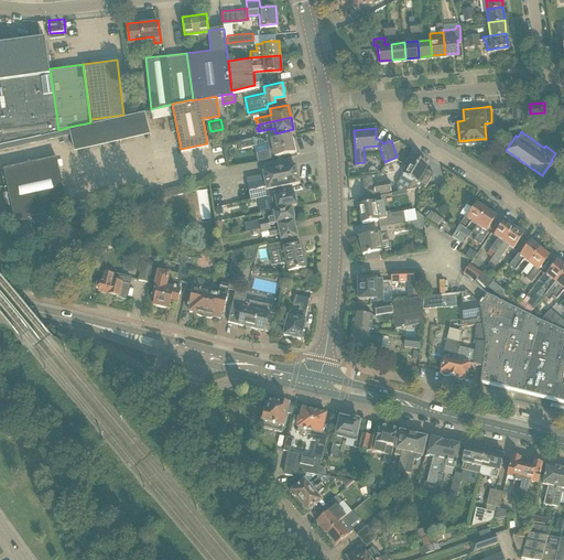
[(213,143),(223,142),(220,132),(212,135),(213,143)]
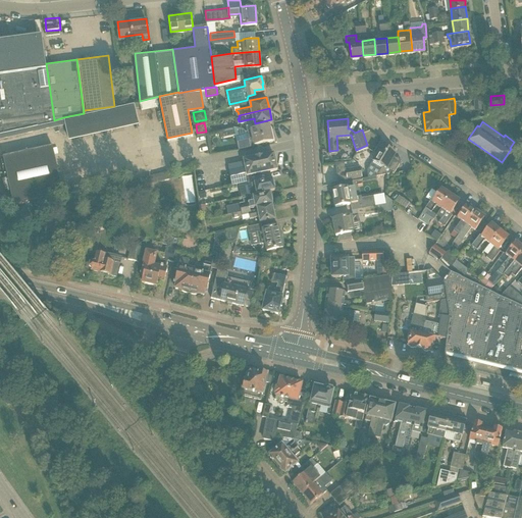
[(272,139),(268,123),(245,128),(249,144),(272,139)]
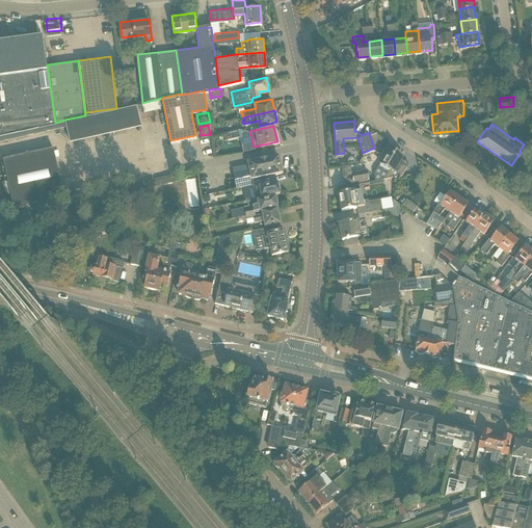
[(240,134),(239,128),(225,131),(228,137),(240,134)]
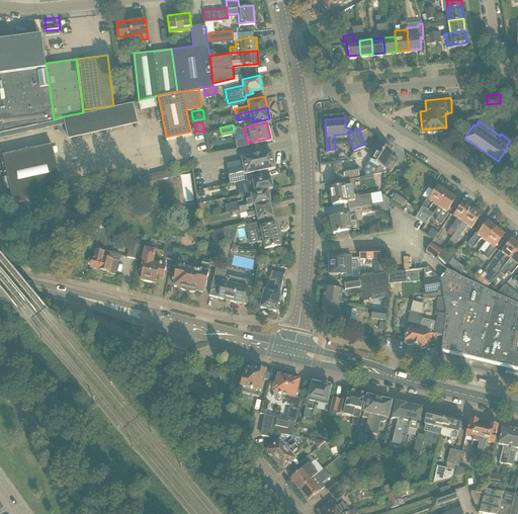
[(373,150),(369,156),(367,161),(376,166),(373,172),(391,168),(397,159),(389,155),(392,149),(384,145),(383,143),(380,141),(378,141),(377,140),(372,149),(373,150)]
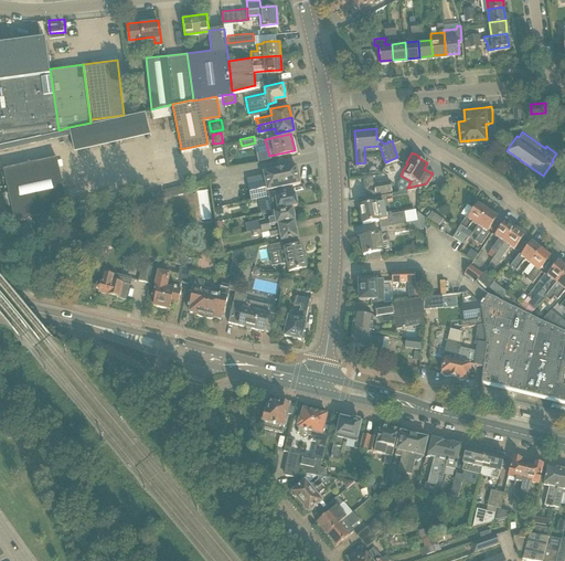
[(68,208),(56,155),(2,167),(14,219),(68,208)]
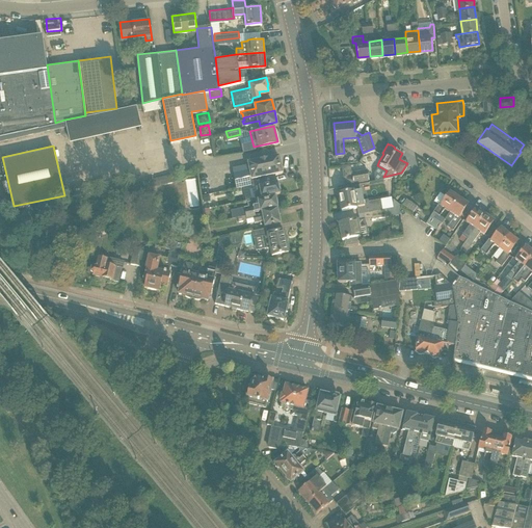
[(247,162),(232,165),(236,185),(253,182),(251,176),(263,174),(282,169),(278,154),(247,160),(247,162)]
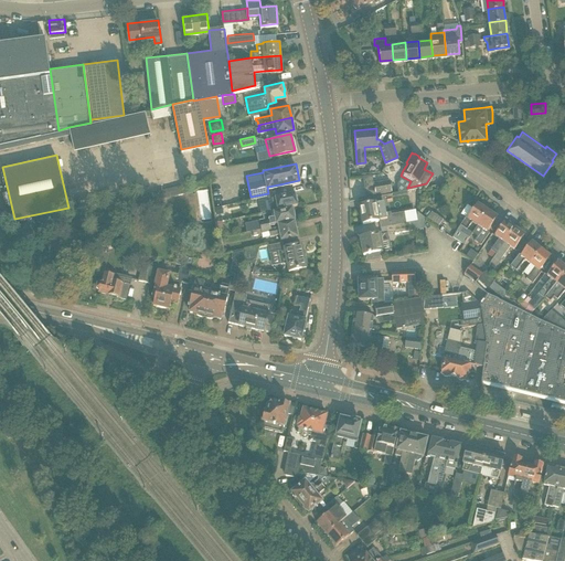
[(392,189),(390,178),(374,180),(375,191),(392,189)]
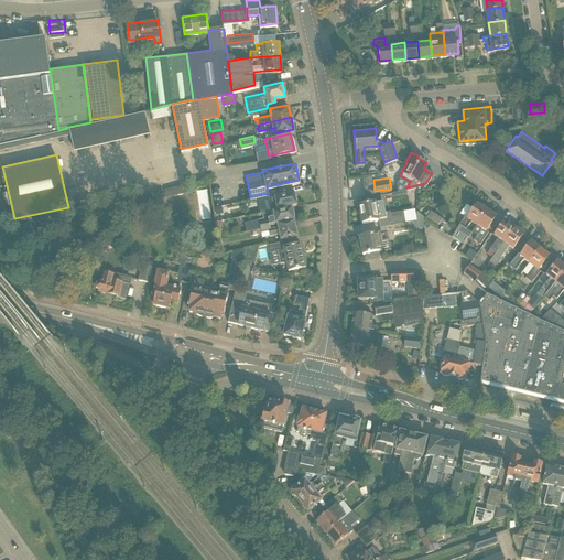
[(183,182),(154,189),(156,196),(185,191),(183,182)]
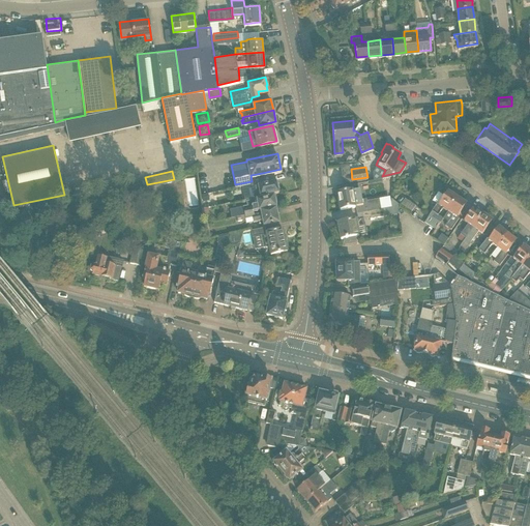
[(263,178),(262,173),(251,175),(252,181),(252,183),(254,195),(278,190),(276,179),(265,181),(265,178),(263,178)]
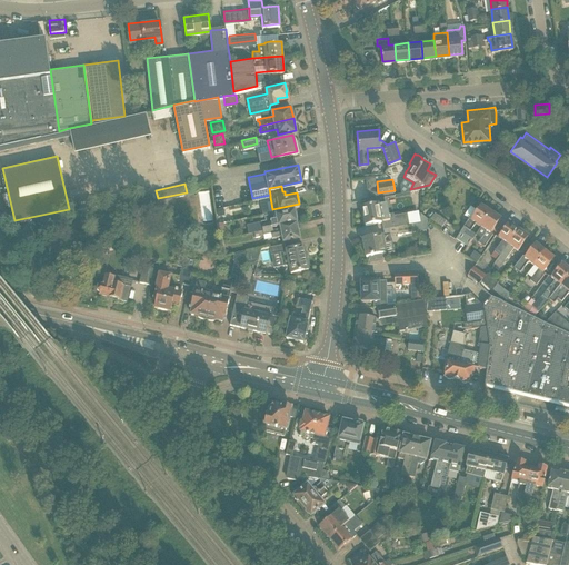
[(387,200),(378,202),(378,201),(362,205),(366,222),(382,219),(389,218),(390,217),(387,200)]
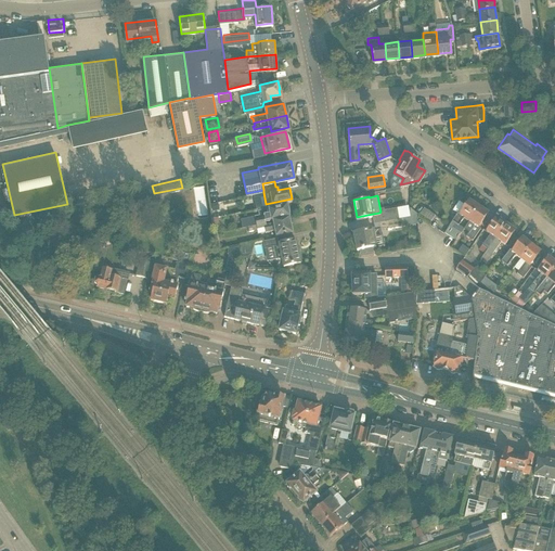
[(457,210),(452,218),(444,229),(455,236),(464,226),(459,221),(463,215),(468,218),(478,204),(468,197),(466,202),(459,197),(452,207),(457,210)]
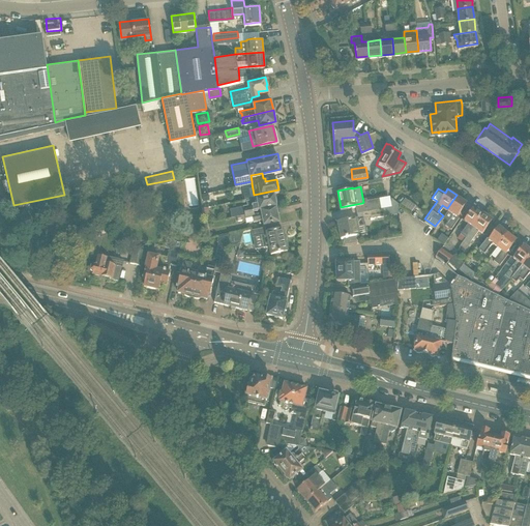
[(247,203),(243,204),(244,210),(254,208),(260,207),(261,207),(261,206),(275,204),(273,194),(258,197),(258,196),(246,199),(247,203)]
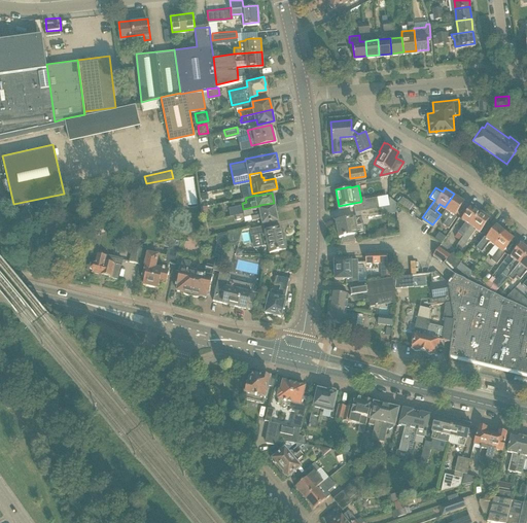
[(445,207),(441,214),(445,217),(443,221),(449,225),(456,214),(454,212),(463,200),(454,194),(445,207)]
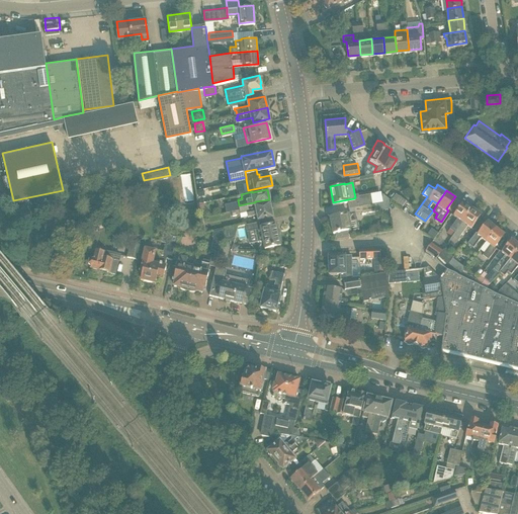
[(372,201),(371,192),(370,191),(359,193),(360,203),(372,201)]
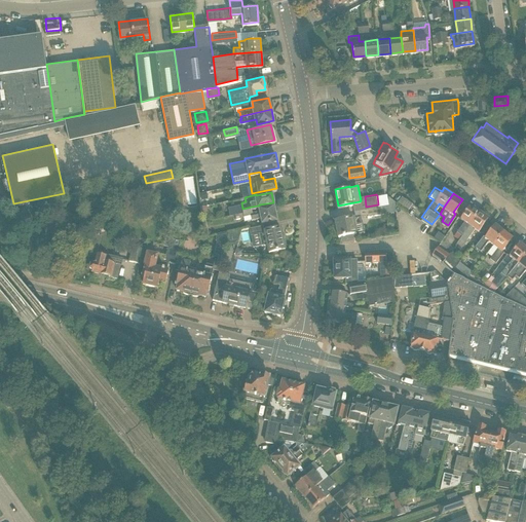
[(241,202),(233,204),(234,210),(234,212),(235,212),(242,211),(242,209),(241,202)]
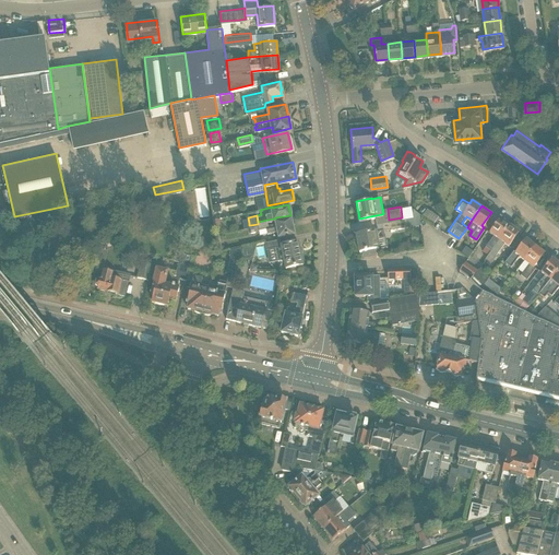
[(268,220),(258,222),(258,224),(259,228),(260,233),(276,228),(278,235),(294,232),(290,215),(275,217),(275,219),(274,219),(275,222),(268,223),(268,220)]
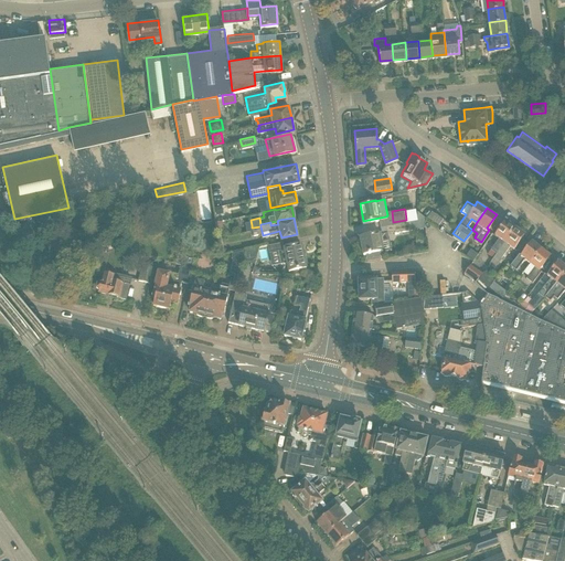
[(497,251),(514,225),(505,218),(496,232),(499,235),(490,246),(497,251)]
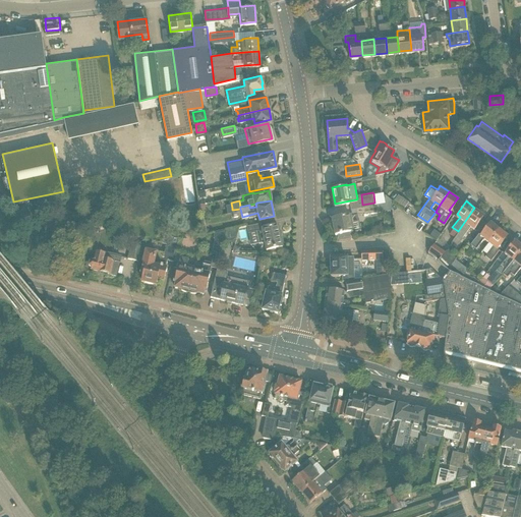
[(351,207),(352,213),(350,213),(332,216),(335,232),(339,231),(339,232),(342,232),(341,231),(353,229),(351,219),(358,218),(357,212),(363,211),(364,212),(381,210),(379,202),(374,203),(362,205),(351,207)]
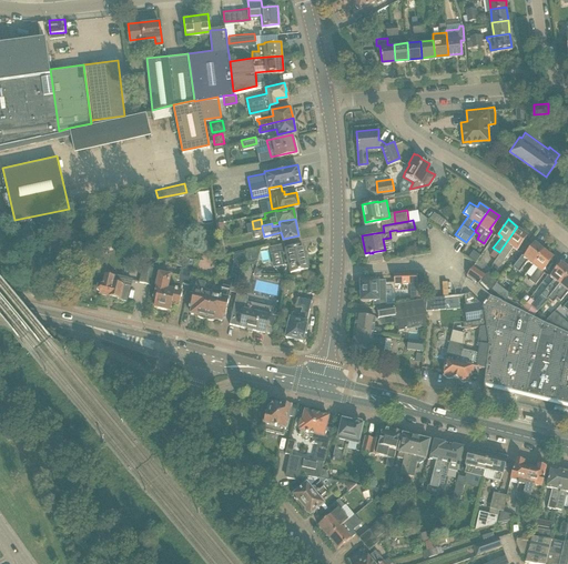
[(19,228),(28,240),(34,233),(26,222),(19,228)]
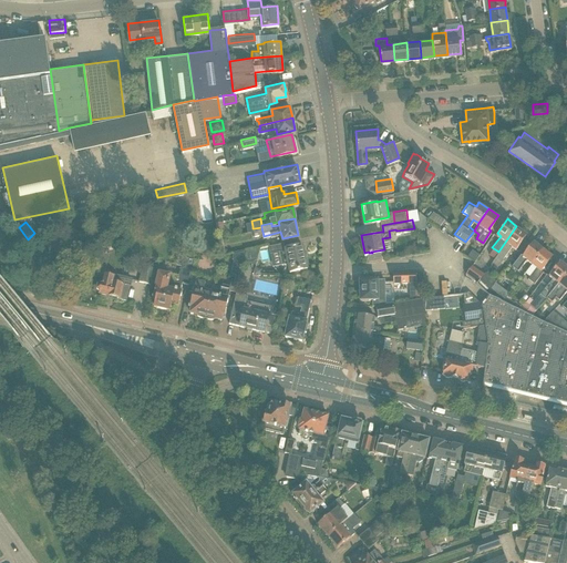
[(516,226),(498,252),(504,255),(512,244),(515,247),(526,233),(516,226)]
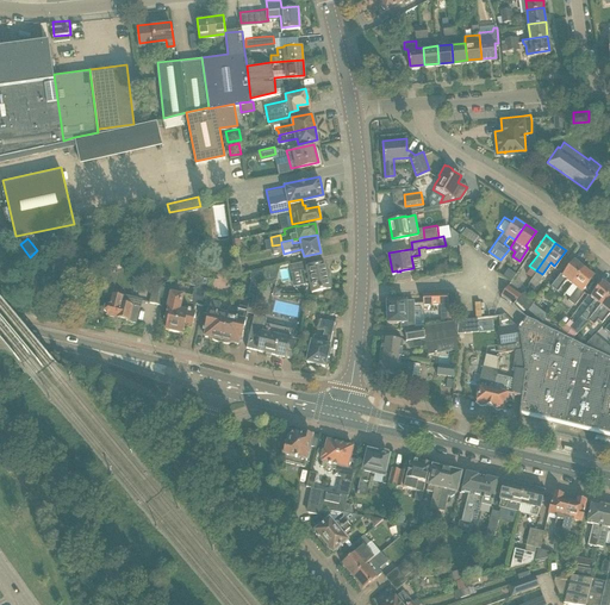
[(35,262),(45,275),(60,264),(48,251),(35,262)]
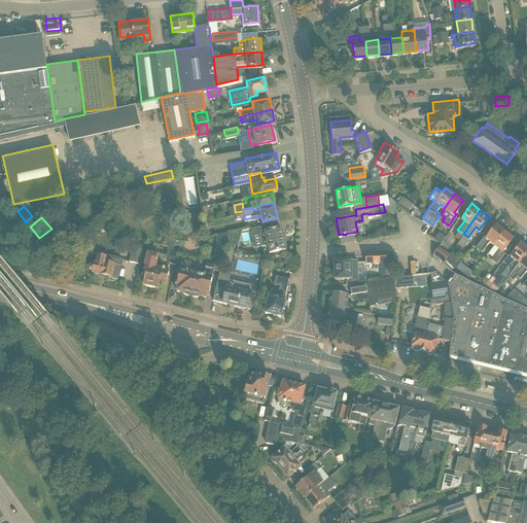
[(494,242),(504,230),(495,222),(486,236),(484,234),(476,244),(481,249),(489,239),(494,242)]
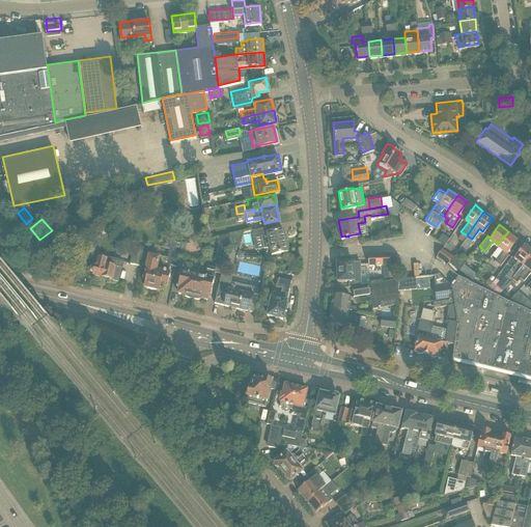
[(264,244),(270,243),(272,252),(287,249),(283,227),(268,230),(267,225),(251,227),(253,234),(262,232),(264,244)]
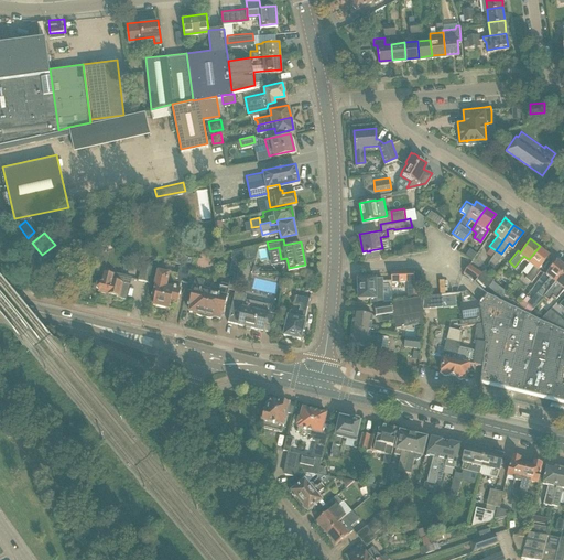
[(258,245),(246,247),(248,255),(256,254),(258,245)]
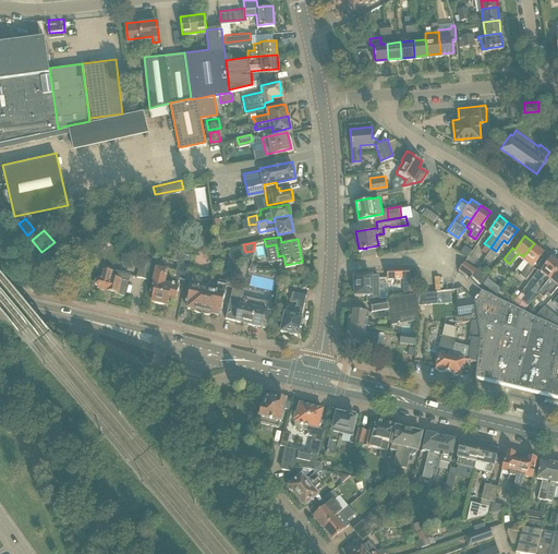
[(464,243),(460,249),(468,254),(472,248),(464,243)]
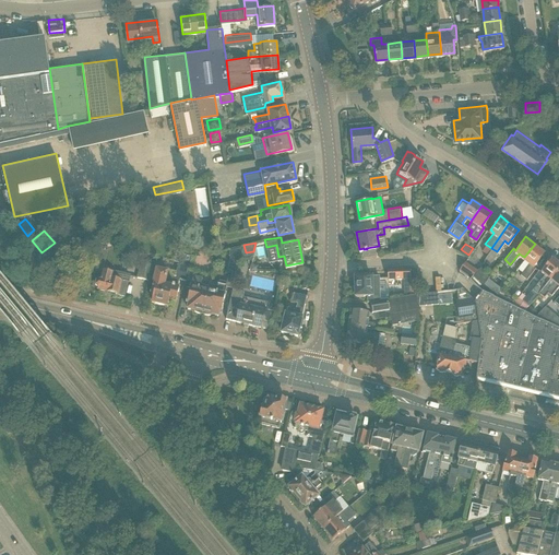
[(535,244),(524,257),(528,261),(520,272),(526,276),(535,266),(533,263),(544,250),(535,244)]
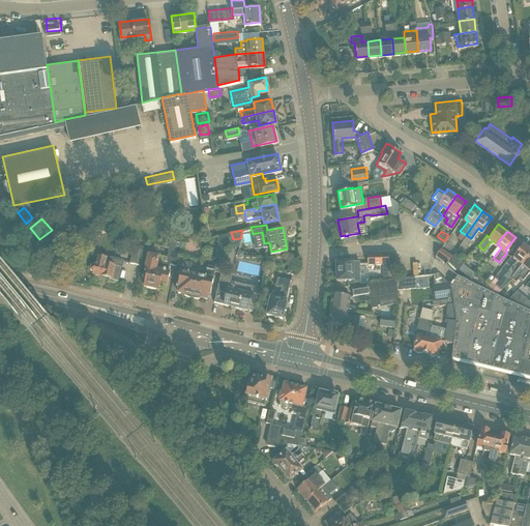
[(517,258),(508,268),(504,272),(509,276),(511,275),(513,272),(529,252),(529,247),(524,242),(513,256),(517,258)]
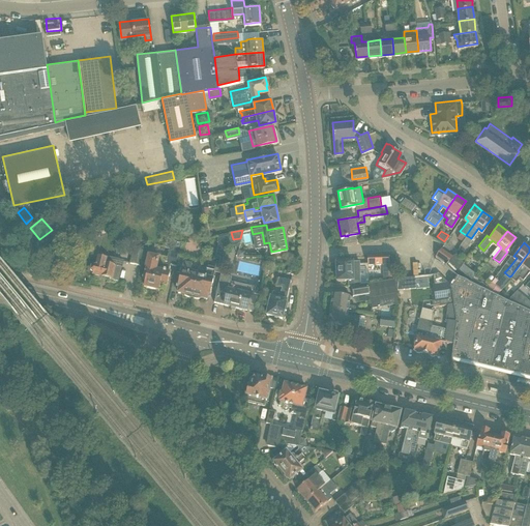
[(247,254),(248,245),(240,243),(238,254),(247,254)]
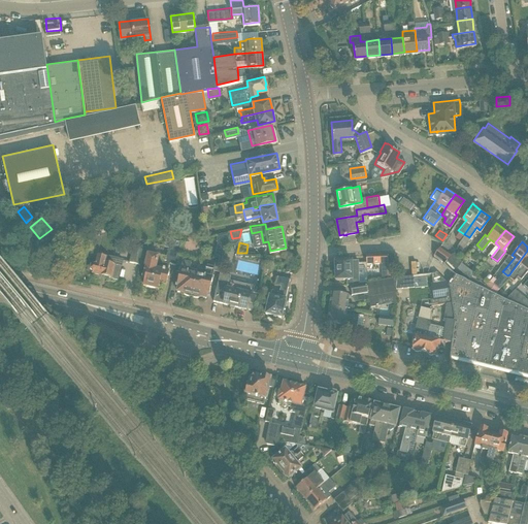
[(176,262),(178,253),(179,247),(169,243),(165,258),(157,257),(158,253),(157,253),(157,252),(149,250),(142,273),(144,274),(143,283),(158,286),(160,280),(166,282),(169,268),(168,268),(169,260),(176,262)]
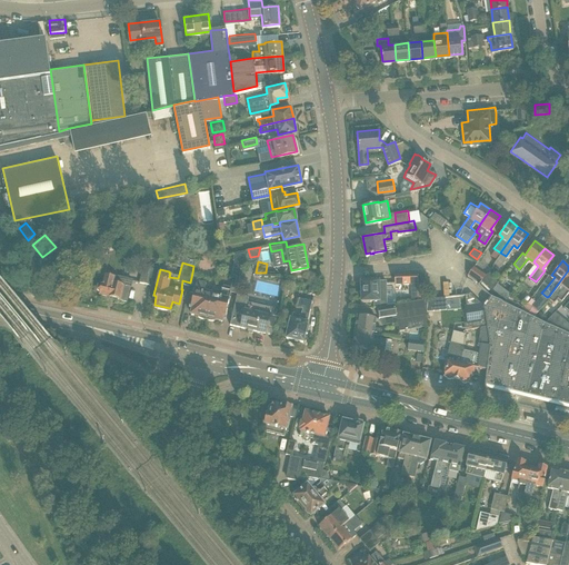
[(140,279),(151,281),(155,266),(143,264),(140,279)]
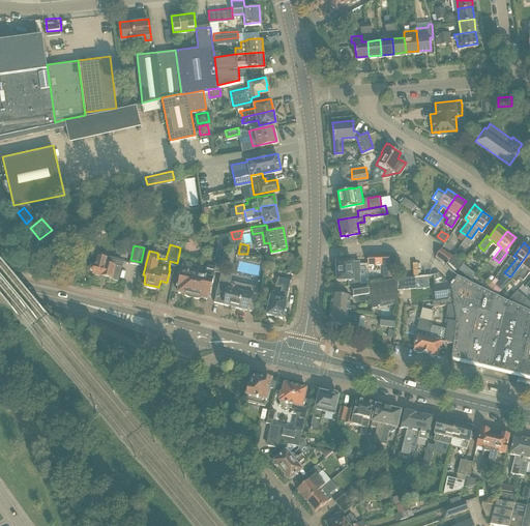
[(216,245),(215,253),(224,255),(226,247),(225,247),(216,245)]
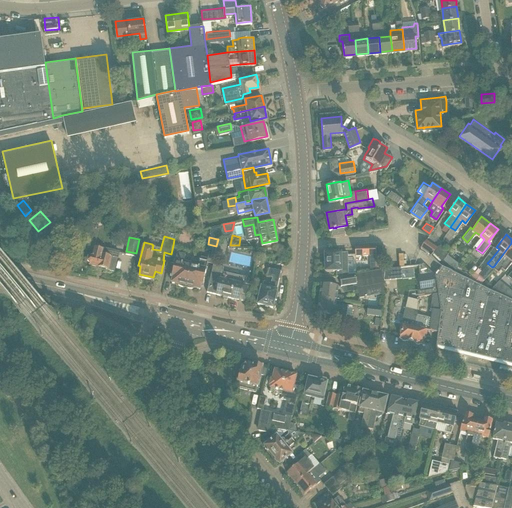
[(431,252),(436,245),(426,238),(421,245),(431,252)]
